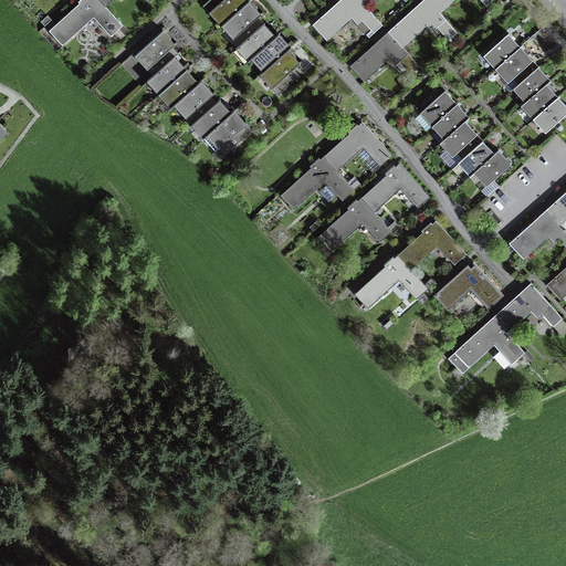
[(118,21),(105,6),(100,0),(79,0),(79,1),(80,3),(71,11),(49,31),(62,44),(94,16),(112,35),(123,25),(118,21)]
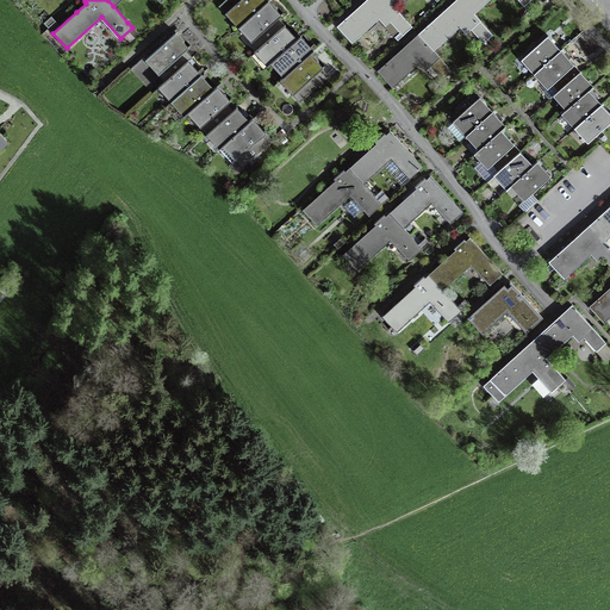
[(229,10),(240,0),(225,0),(219,6),(225,13),(229,10)]
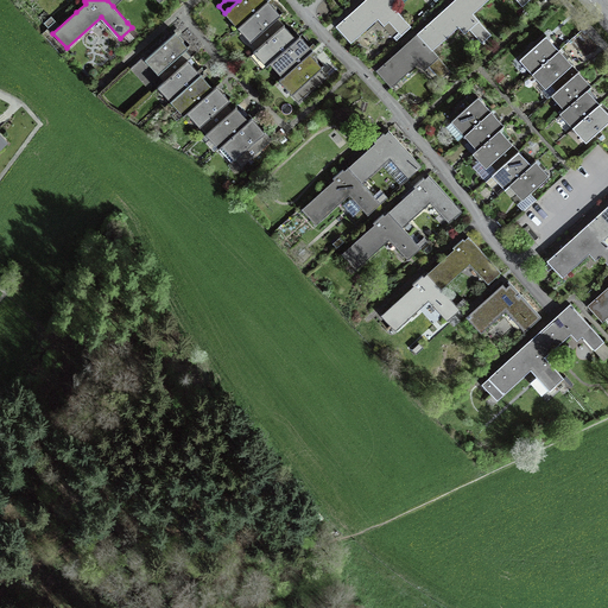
[(241,24),(267,0),(239,0),(228,10),(241,24)]
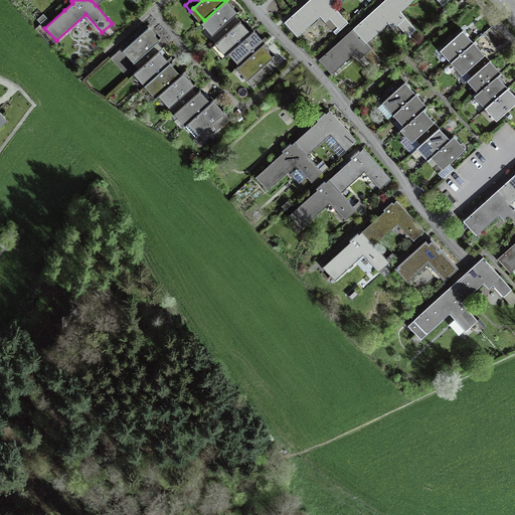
[(226,0),(204,20),(215,32),(212,34),(218,41),(240,21),(235,15),(238,12),(232,6),(226,0)]
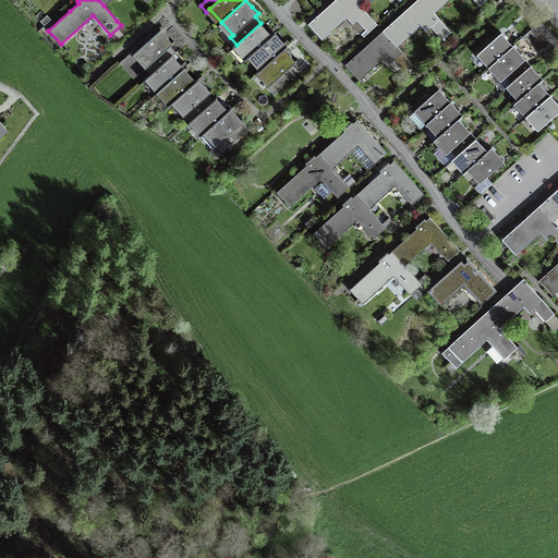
[(380,24),(362,4),(358,0),(331,0),(329,2),(308,21),(325,39),(352,14),(370,34),(380,24)]
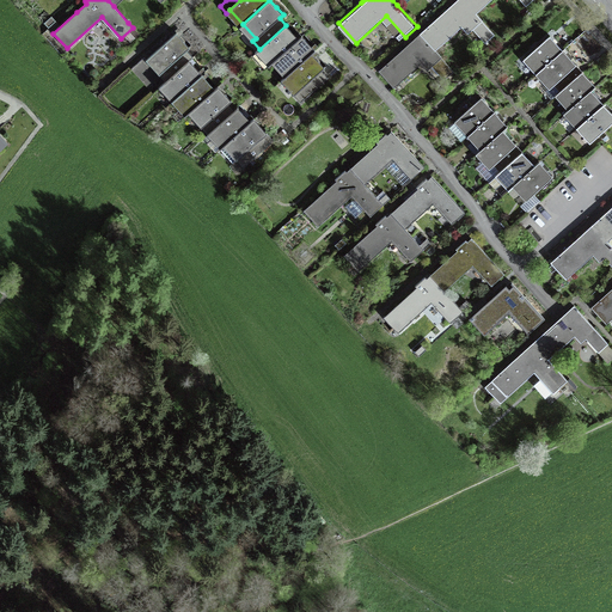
[(497,36),(478,13),(466,0),(458,0),(442,13),(421,32),(436,50),(464,28),(470,35),(476,30),(488,43),(497,36)]
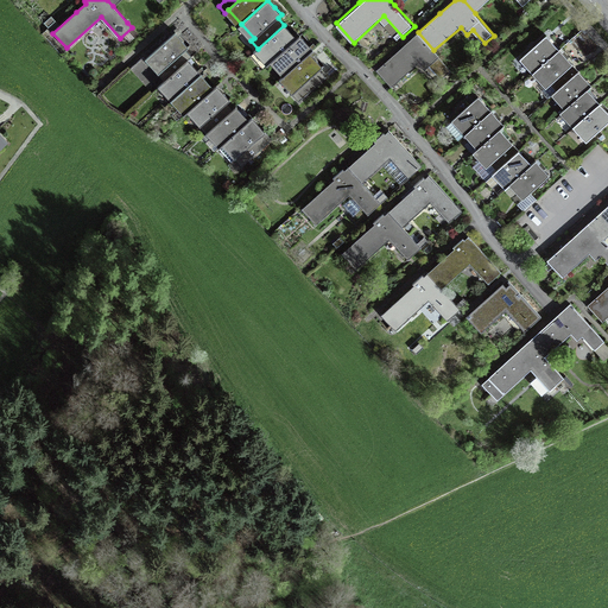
[(463,0),(475,13),(489,0),(518,0),(523,5),(527,0),(463,0)]
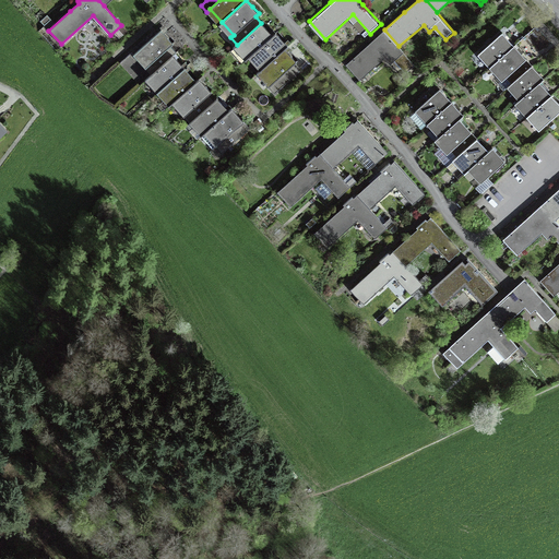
[(47,14),(39,21),(44,25),(50,20),(47,14)]
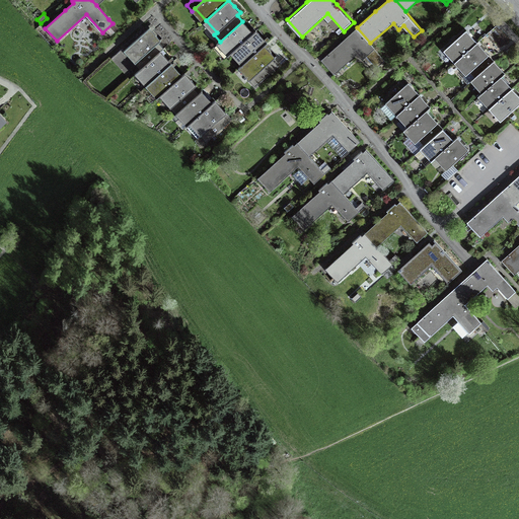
[(220,42),(214,47),(225,58),(233,51),(253,32),(247,26),(242,21),(220,42)]
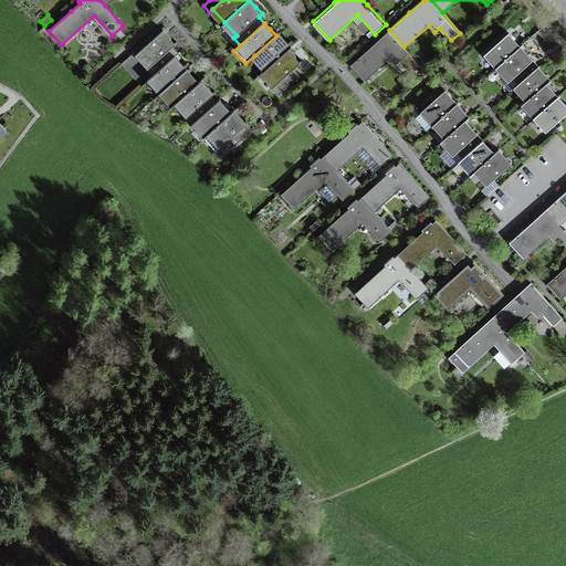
[(169,37),(163,30),(138,52),(149,65),(146,67),(153,75),(175,56),(177,54),(171,46),(175,44),(169,37)]
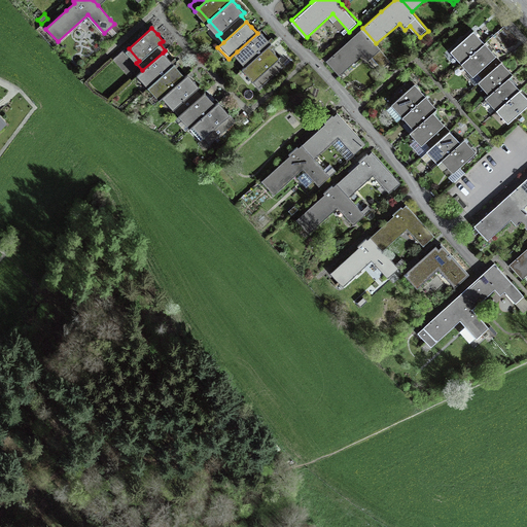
[(392,62),(376,43),(362,28),(345,42),(326,59),(341,75),(363,56),(369,62),(374,58),(383,69),(392,62)]
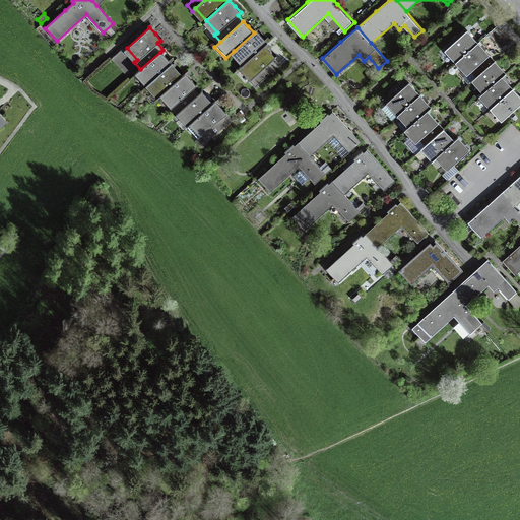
[(254,33),(234,51),(245,63),(264,45),(268,43),(262,37),(257,30),(254,33)]
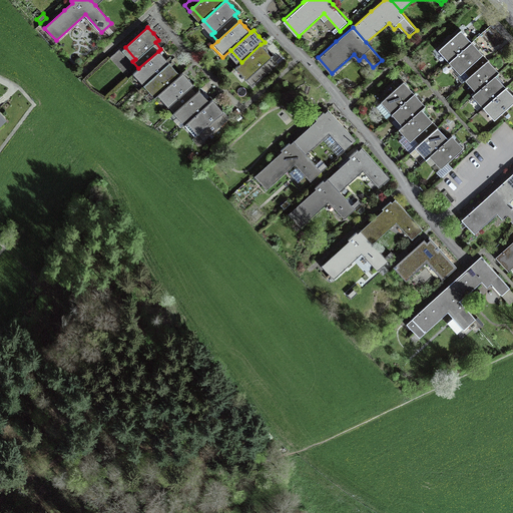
[(461,30),(439,49),(450,61),(472,42),(466,36),(461,30)]
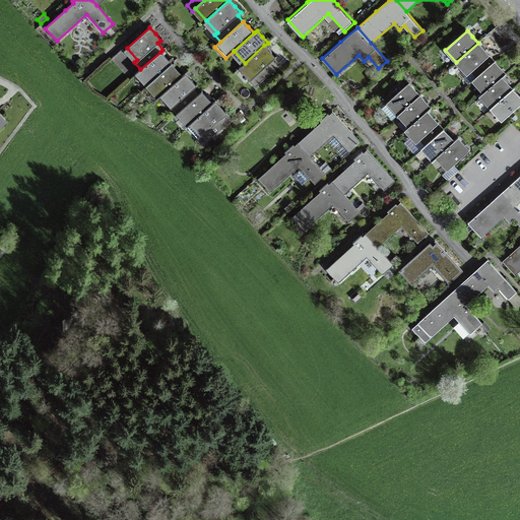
[(486,52),(478,43),(456,62),(467,75),(471,71),(476,77),(495,61),(486,52)]
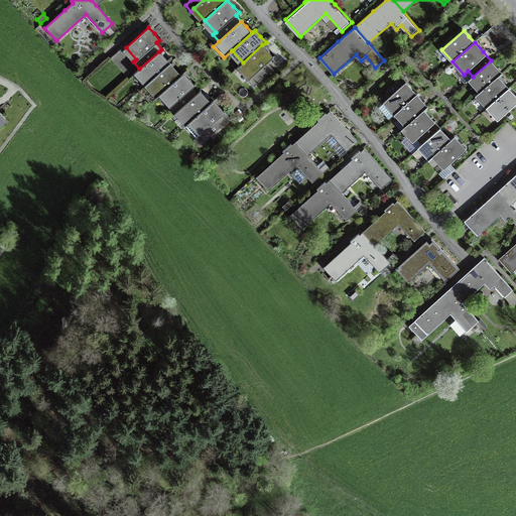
[(262,44),(243,62),(241,65),(251,77),(248,79),(254,86),(276,66),(270,59),(273,56),(268,50),(262,44)]
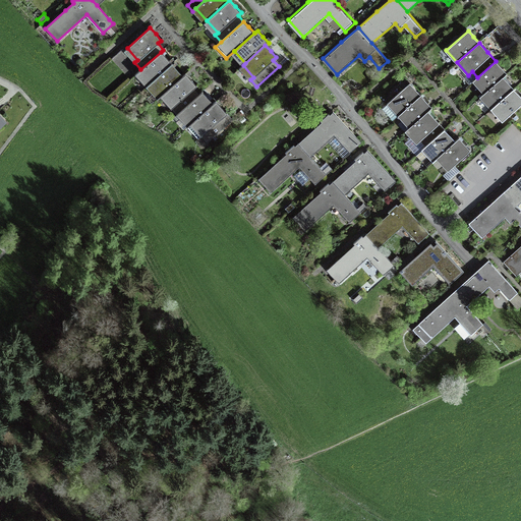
[(77,52),(71,57),(75,61),(81,56),(77,52)]
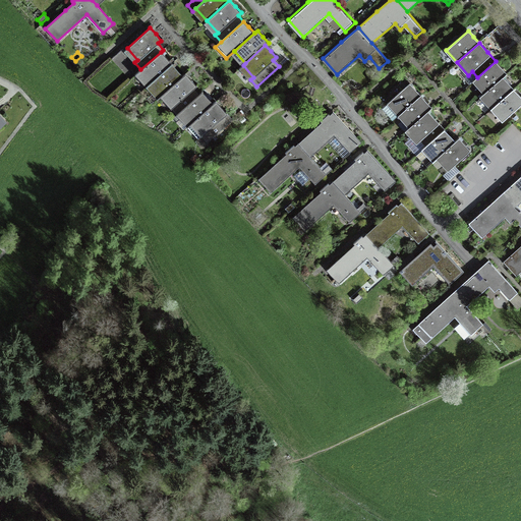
[(166,57),(161,52),(140,69),(138,71),(150,83),(172,64),(166,57)]
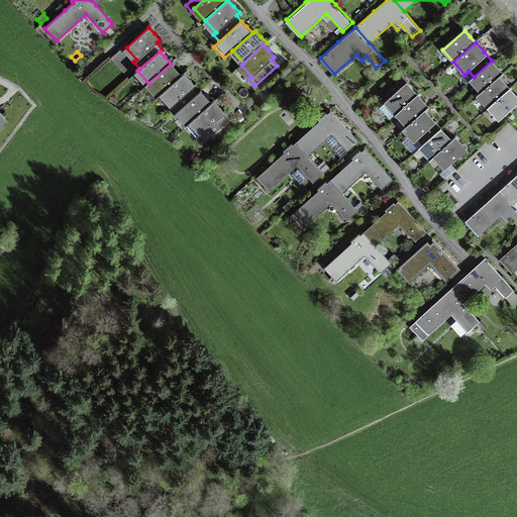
[(497,66),(492,61),(474,77),(470,80),(481,92),(499,76),(503,73),(497,66)]
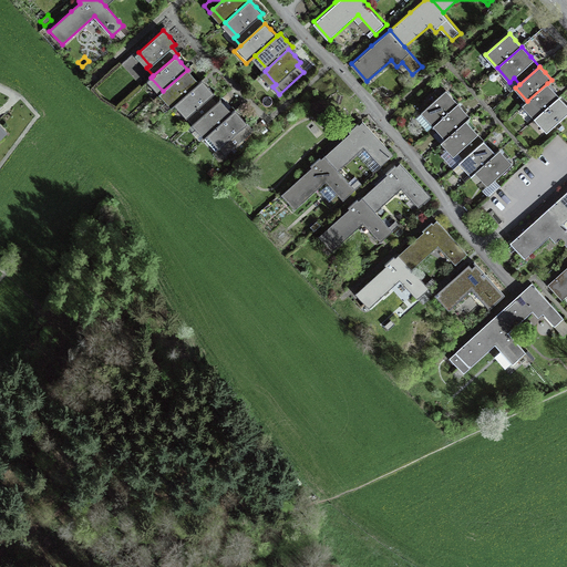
[(187,70),(163,91),(174,104),(177,102),(198,83),(193,75),(187,70)]
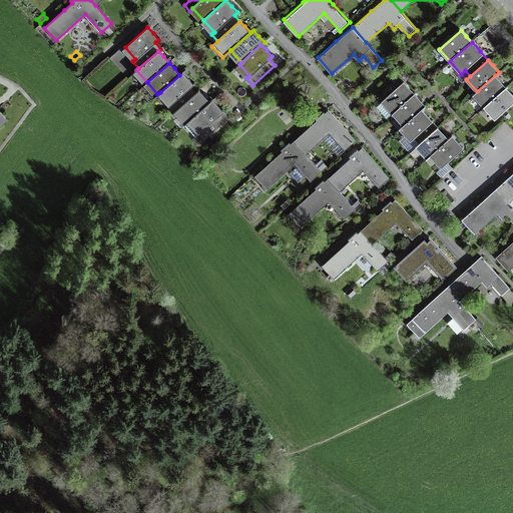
[(179,75),(160,92),(170,103),(168,106),(173,112),(176,110),(196,92),(191,86),(193,84),(187,78),(182,72),(179,75)]
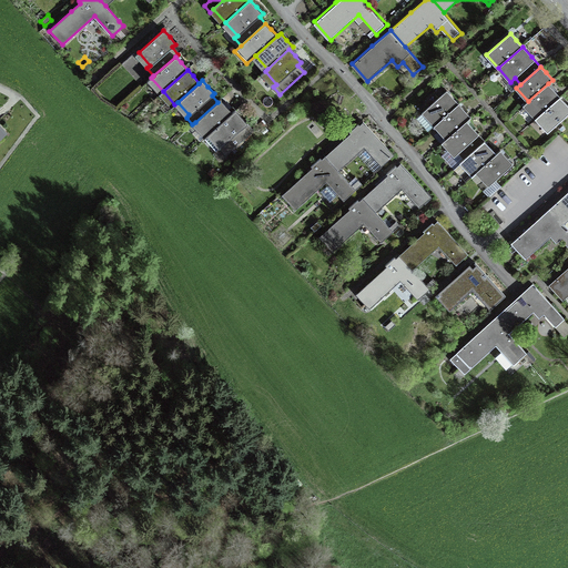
[(554,90),(548,83),(528,101),(524,105),(536,119),(559,97),(554,90)]
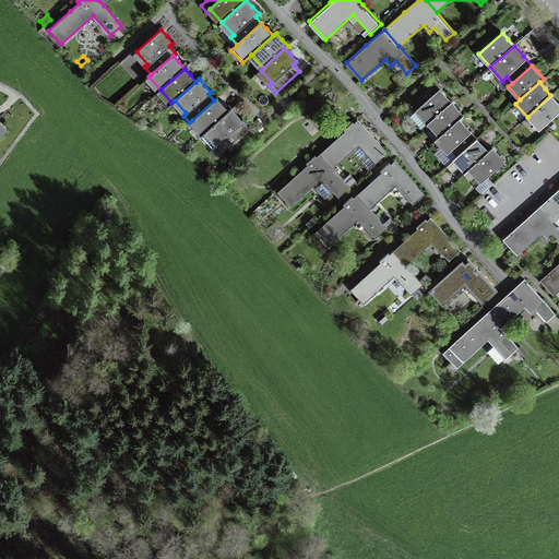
[(439,90),(416,110),(428,123),(451,103),(445,96),(439,90)]
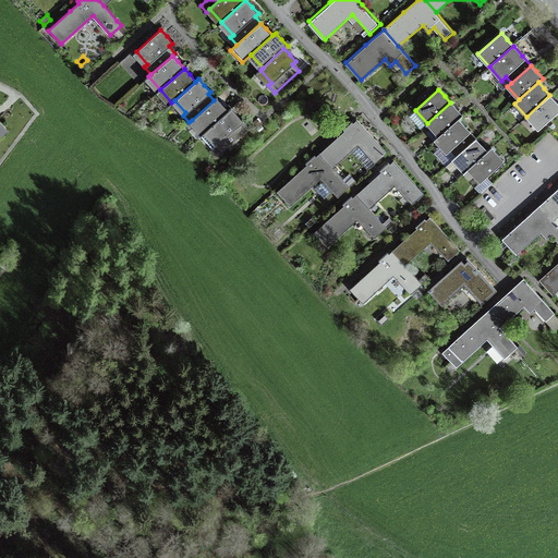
[(557,104),(557,102),(549,95),(526,117),(538,130),(557,112),(557,104)]
